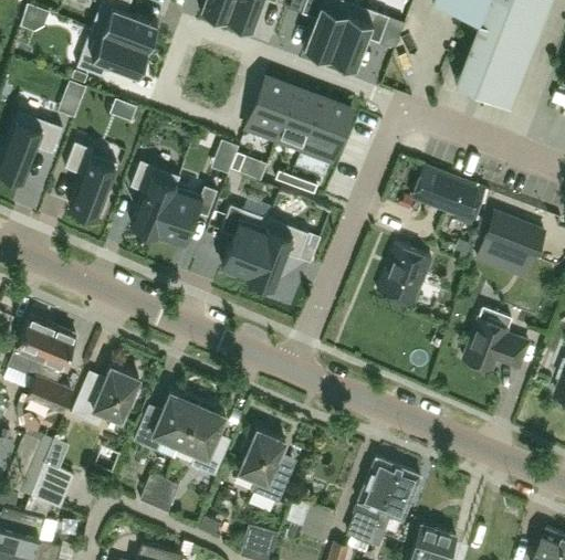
[(102,0),(91,29),(147,50),(152,40),(157,24),(126,12),(131,0),(102,0)]
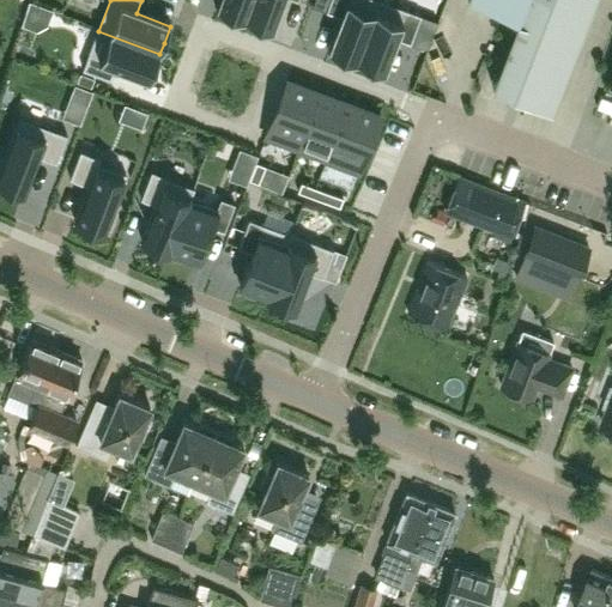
[(219,0),(216,11),(243,22),(252,0),(219,0)]
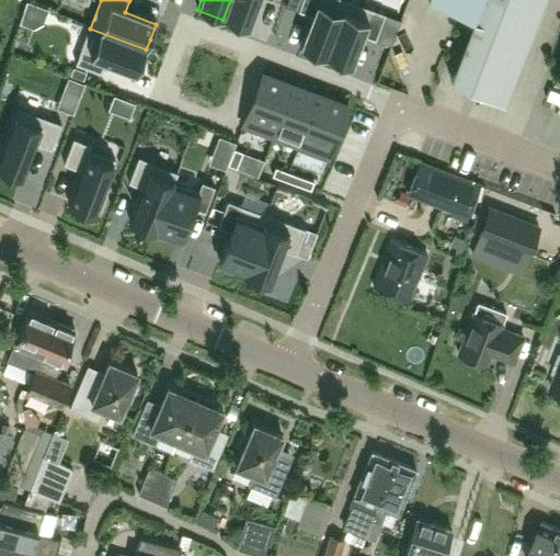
[(230,0),(223,20),(249,30),(259,0),(261,0),(273,4),(274,0),(230,0)]
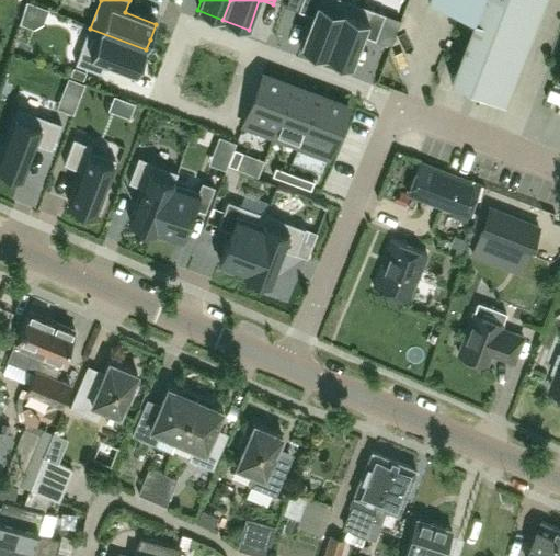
[(298,14),(303,0),(288,0),(286,9),(298,14)]
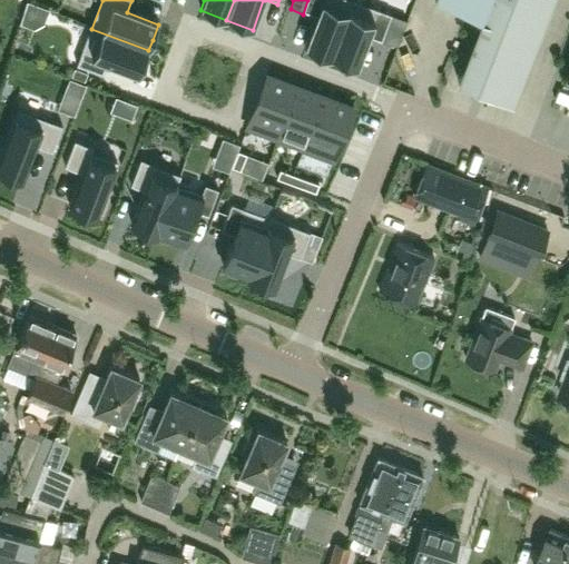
[(344,0),(307,0),(303,15),(316,19),(304,50),(331,60),(352,2),(344,0)]
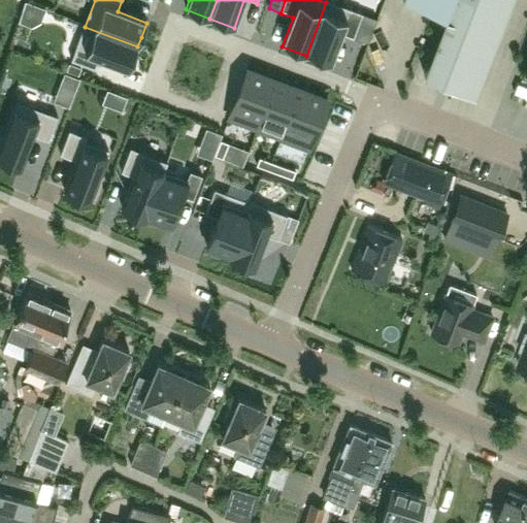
[(405,0),(404,4),(447,21),(424,78),(473,97),(511,0),(405,0)]
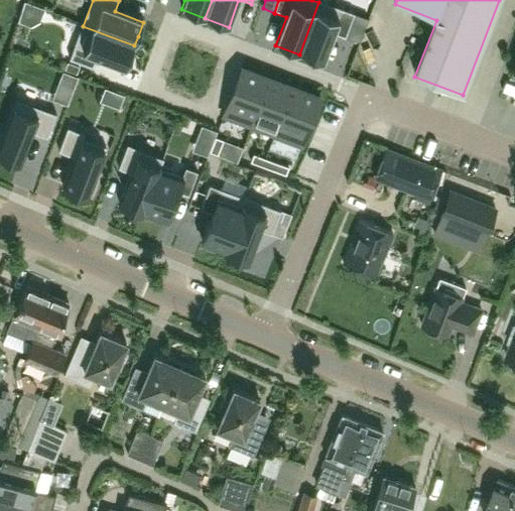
[(318,2),(299,54),(323,62),(334,35),(345,39),(354,16),(318,2)]
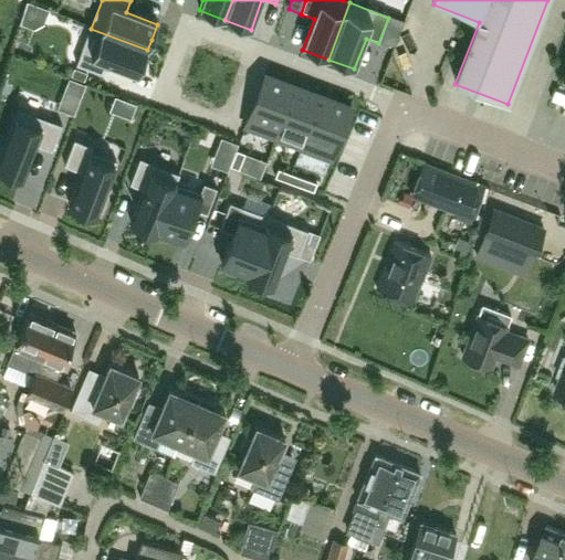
[(91,29),(76,67),(102,77),(107,65),(137,76),(147,50),(91,29)]
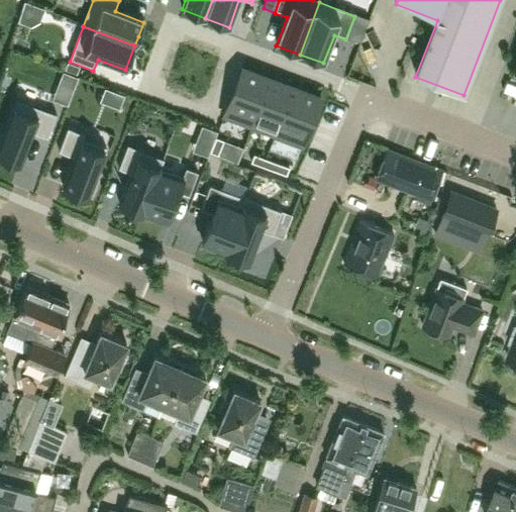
[(241,71),(224,118),(226,119),(227,117),(240,122),(239,124),(242,125),(242,123),(251,126),(250,128),(252,128),(270,82),(241,71)]
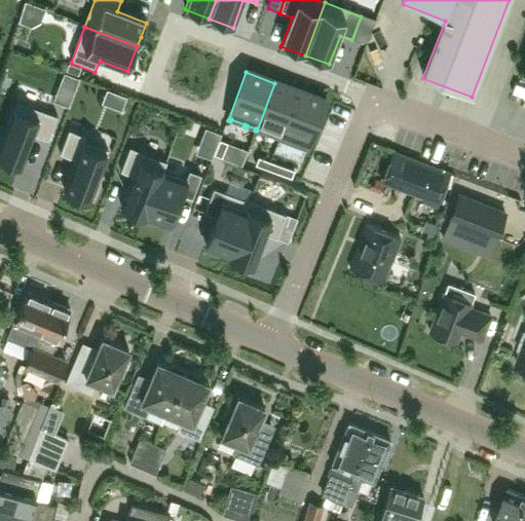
[(274,83),(257,131),(258,132),(259,129),(267,134),(267,135),(269,136),(270,135),(278,138),(278,139),(279,140),(298,91),(274,83)]
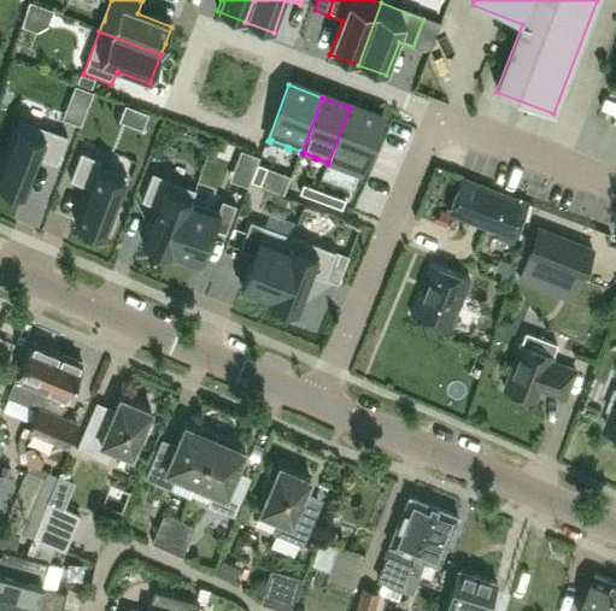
[(350,107),(328,164),(329,164),(330,163),(341,166),(340,169),(344,170),(344,168),(359,174),(359,175),(362,176),(383,121),(350,107)]
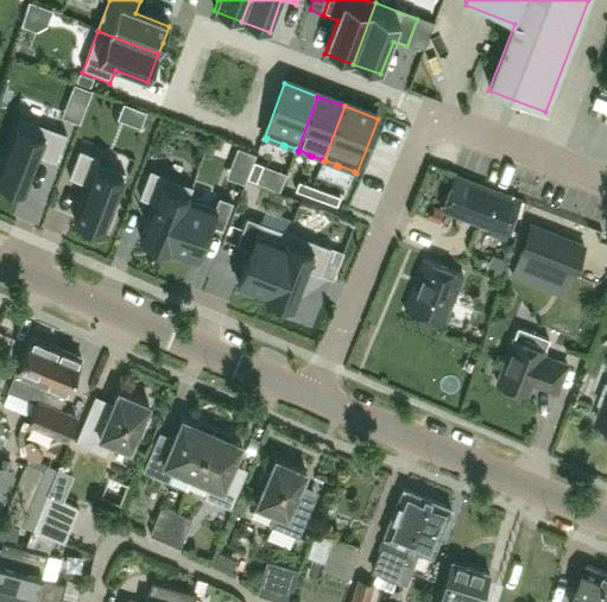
[(0,159),(0,184),(24,194),(38,158),(56,165),(67,138),(19,120),(4,162),(0,159)]
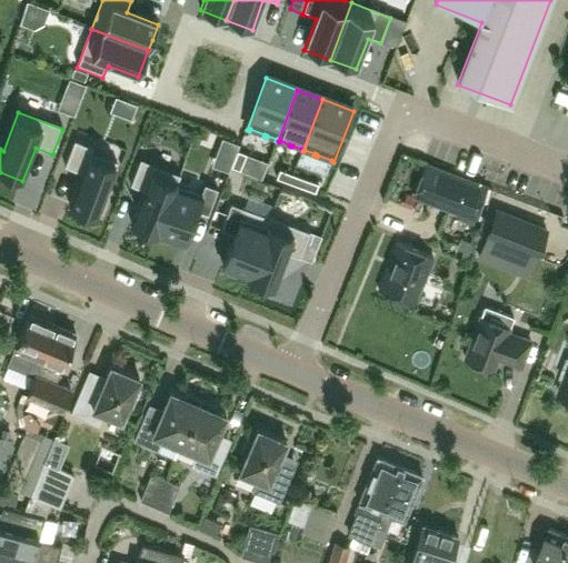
[(75,143),(65,169),(82,176),(69,209),(97,219),(98,214),(102,215),(108,200),(103,199),(117,164),(91,154),(93,150),(75,143)]
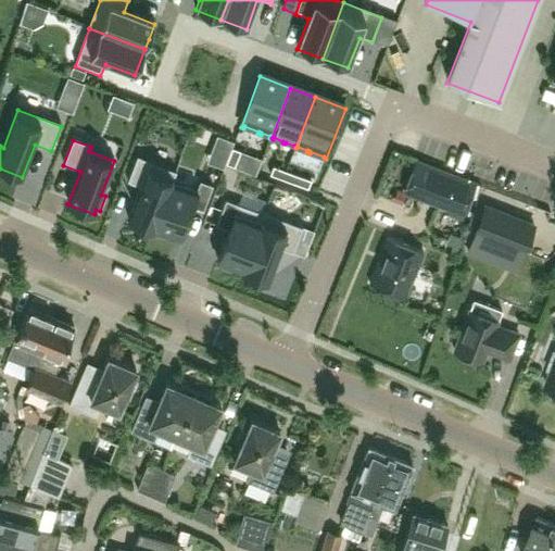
[(137,159),(127,184),(140,189),(128,221),(154,232),(155,229),(154,229),(172,184),(176,173),(137,159)]
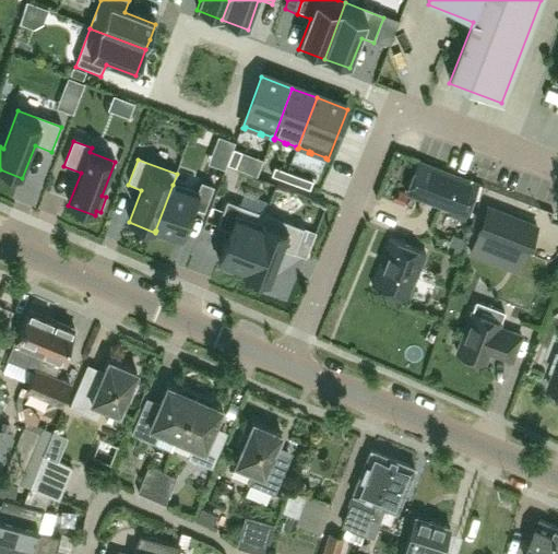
[(229,161),(226,169),(239,174),(241,165),(229,161)]
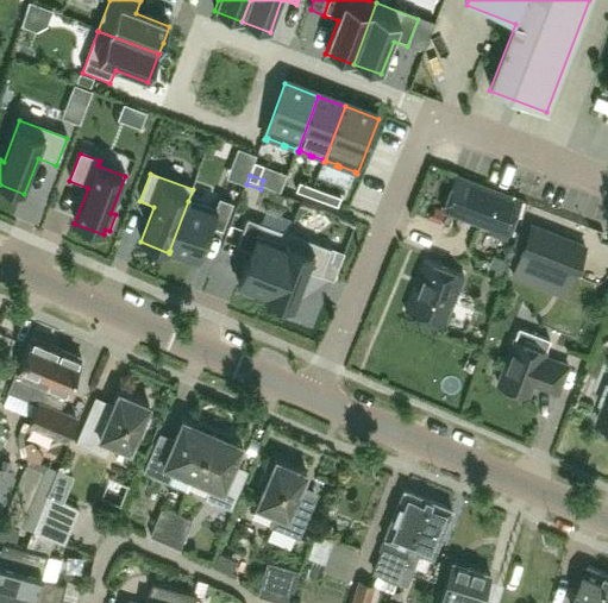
[(453,177),(440,212),(489,230),(495,215),(513,223),(521,202),(453,177)]
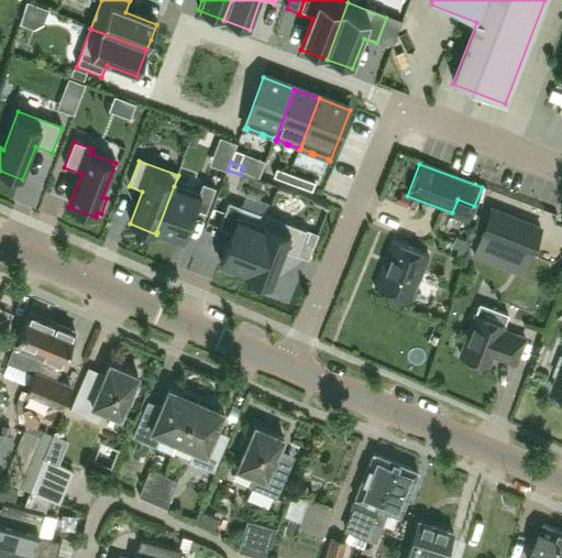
[(277,172),(274,181),(286,185),(289,176),(277,172)]
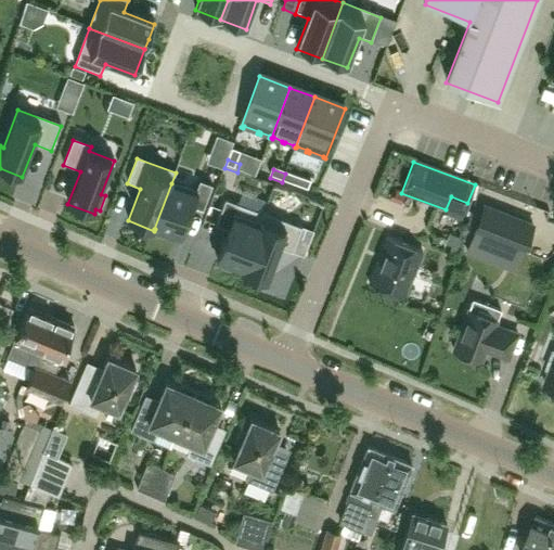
[(285,174),(282,182),(294,187),(297,179),(285,174)]
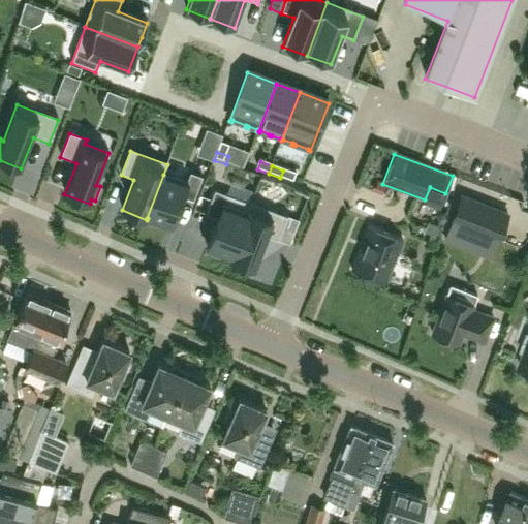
[(293,183),(296,175),(283,171),(280,178),(293,183)]
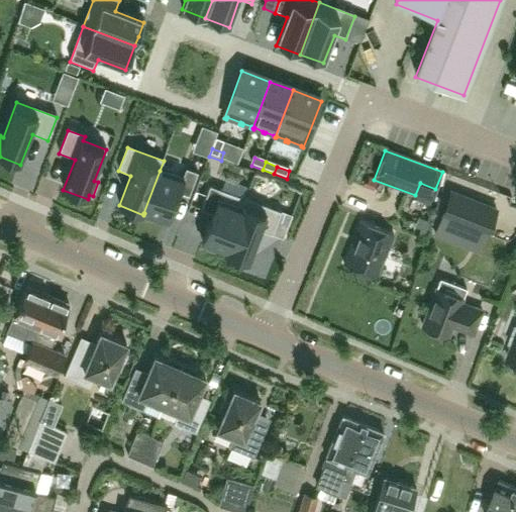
[(160,171),(143,213),(144,213),(148,215),(147,218),(161,224),(163,220),(167,222),(178,194),(189,199),(198,175),(186,171),(183,180),(160,171)]
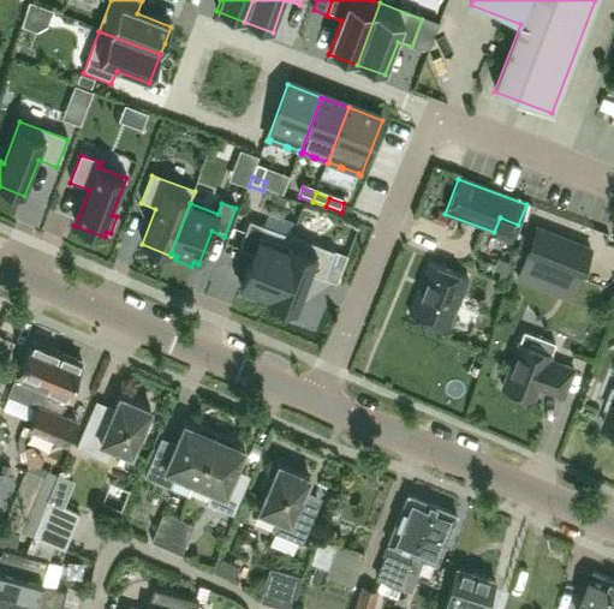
[(250,224),(239,252),(252,257),(240,291),(246,292),(244,297),(261,303),(262,298),(268,300),(269,302),(292,239),(291,239),(250,224)]
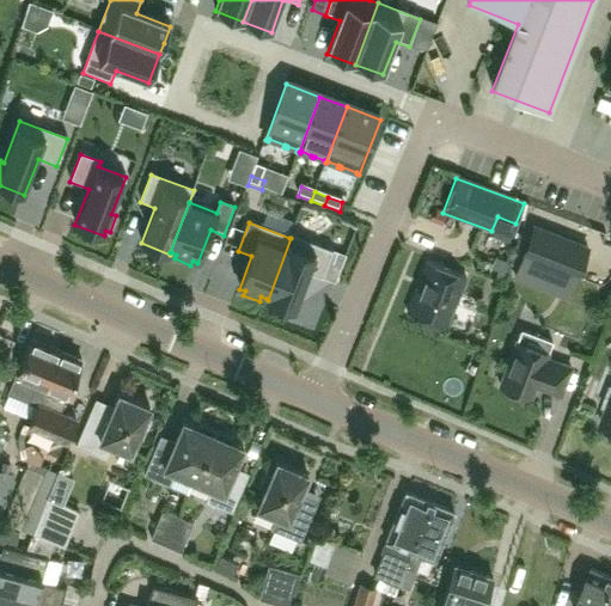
[(588,251),(533,230),(521,262),(575,283),(588,251)]
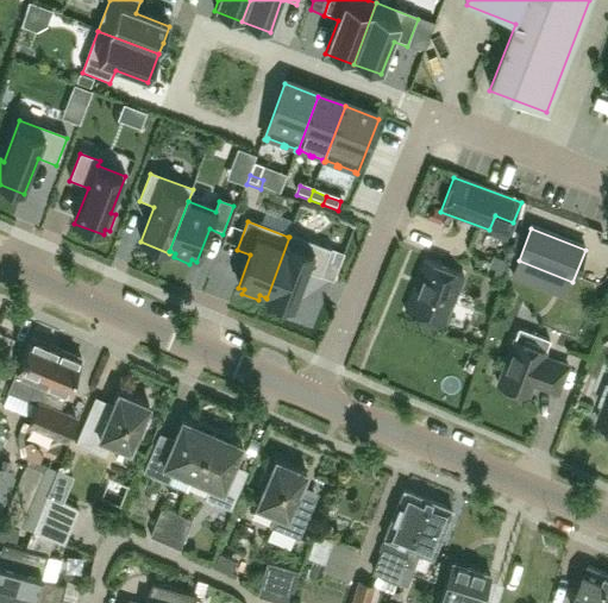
[(265,297),(264,299),(294,309),(307,275),(320,280),(326,265),(331,252),(288,236),(288,237),(289,237),(267,299),(265,297)]
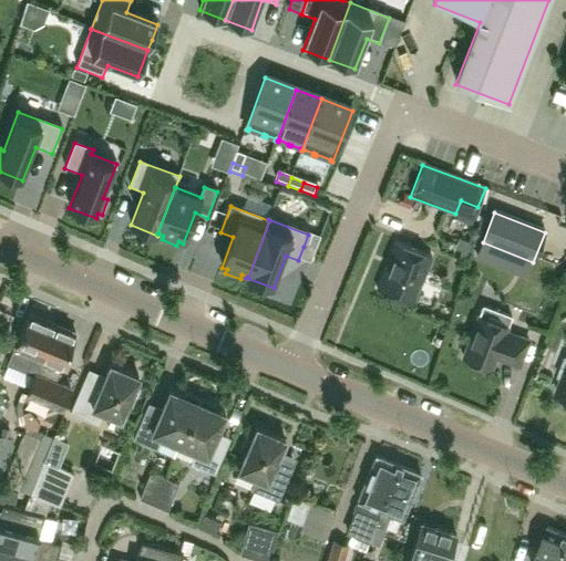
[(308,235),(304,247),(316,252),(320,239),(308,235)]
